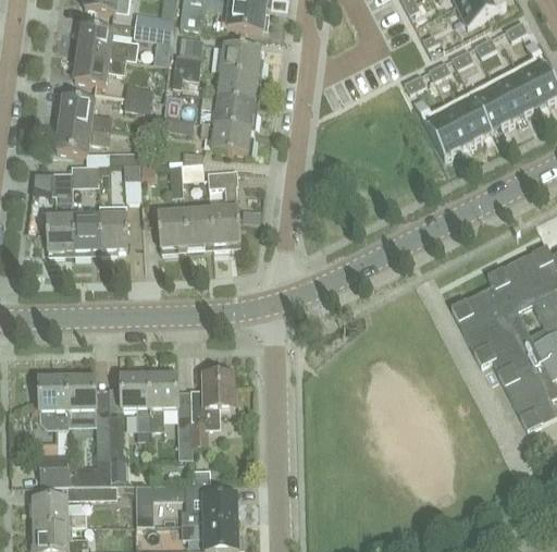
[(114,12),(115,0),(84,0),(83,8),(114,12)]
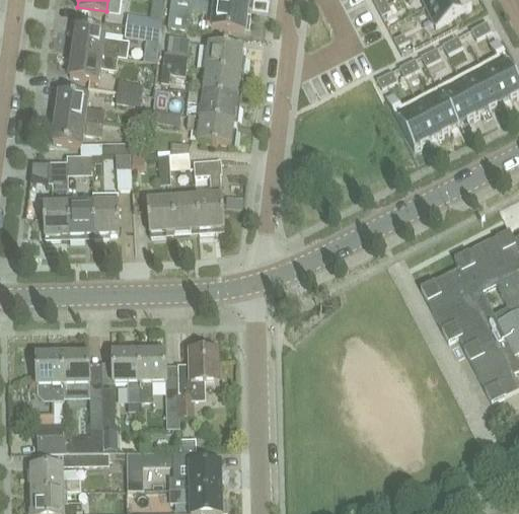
[(167,27),(189,30),(190,20),(193,21),(202,13),(203,11),(212,12),(210,25),(249,30),(251,14),(248,13),(250,5),(213,1),(206,0),(170,0),(167,27)]
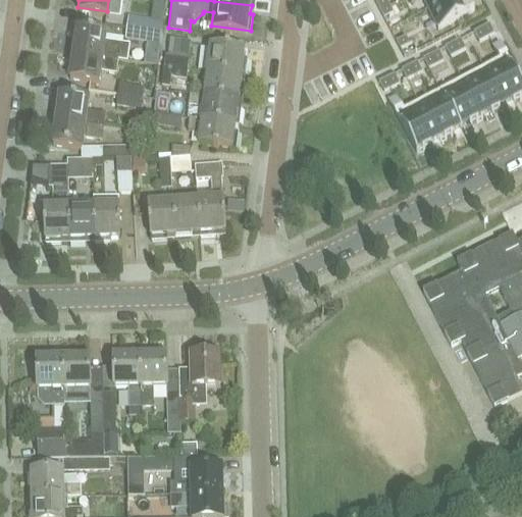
[(438,0),(427,6),(437,27),(474,7),(470,0),(438,0)]
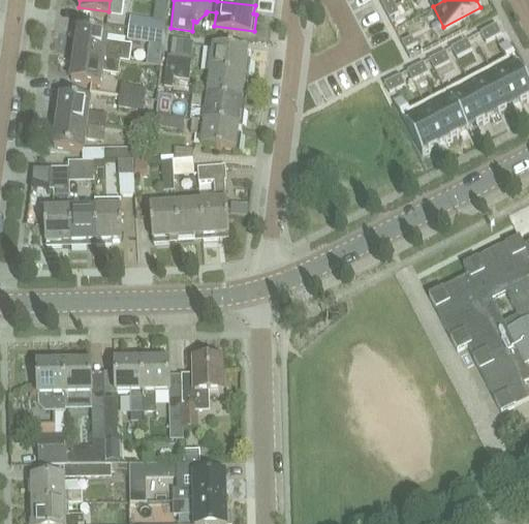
[(385,7),(390,16),(399,10),(395,2),(385,7)]
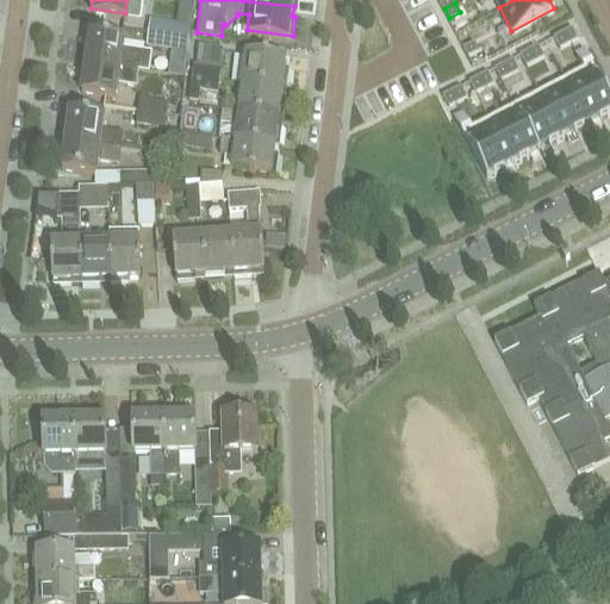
[(419,14),(434,55),(455,48),(440,6),(419,14)]
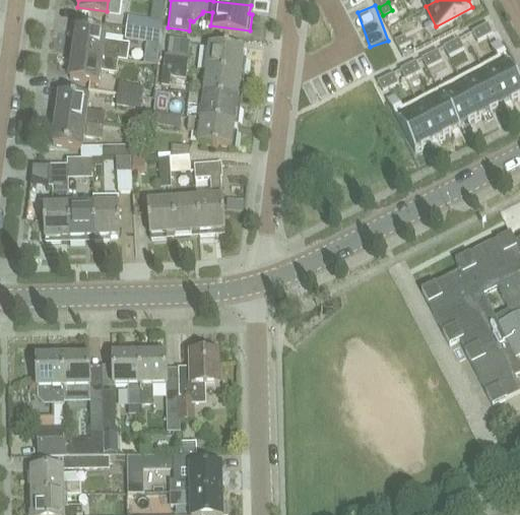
[(127,11),(126,22),(149,25),(151,14),(127,11)]
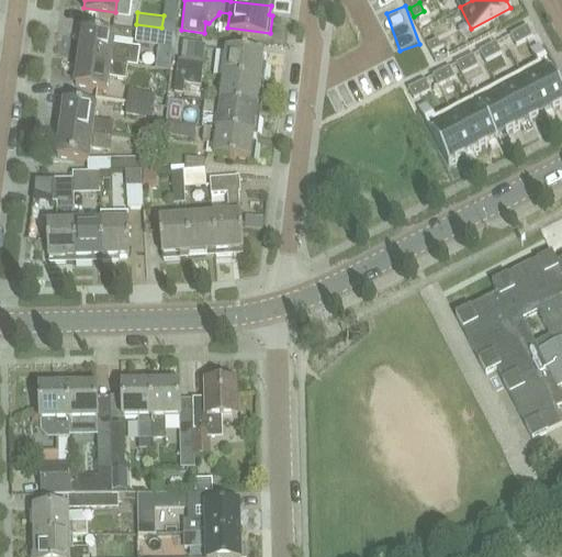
[(518,28),(524,37),(532,33),(527,22),(518,28)]
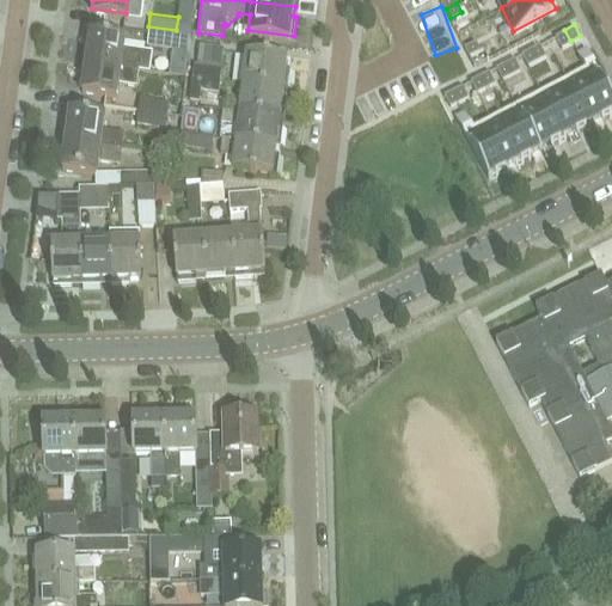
[(176,30),(148,26),(146,40),(175,43),(176,30)]
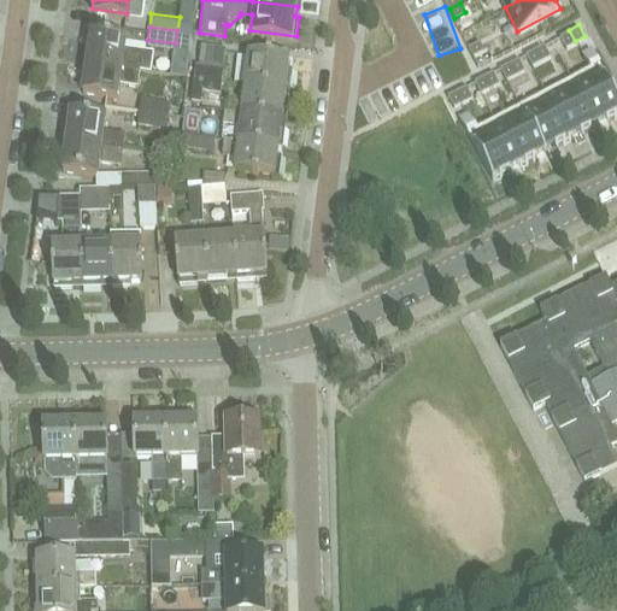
[(89,29),(86,58),(139,65),(150,68),(152,46),(122,42),(123,34),(89,29)]
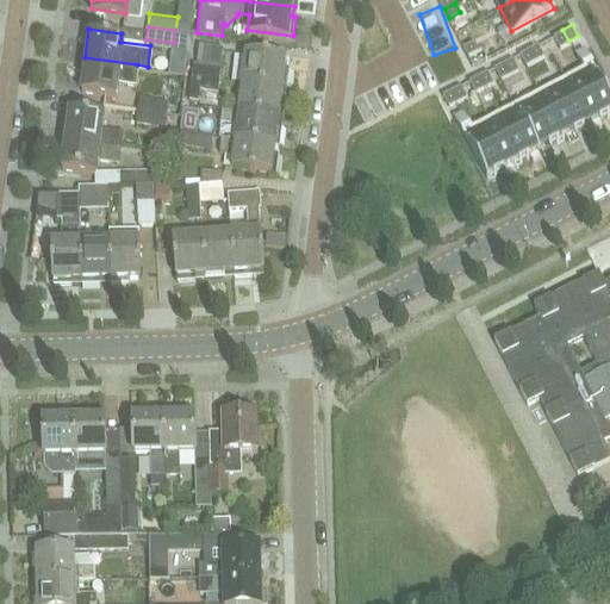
[(562,30),(554,35),(560,45),(568,41),(562,30)]
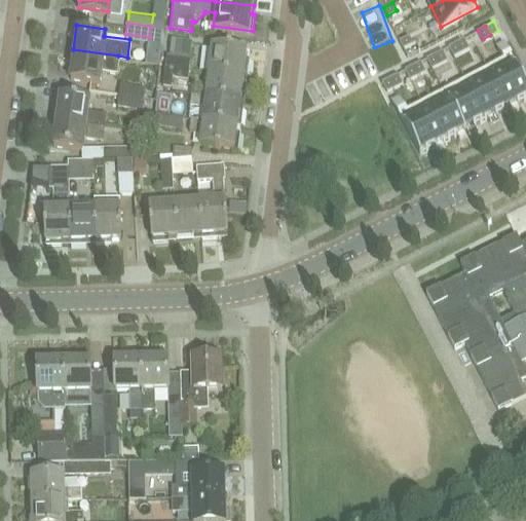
[(403,46),(413,41),(409,34),(399,39),(403,46)]
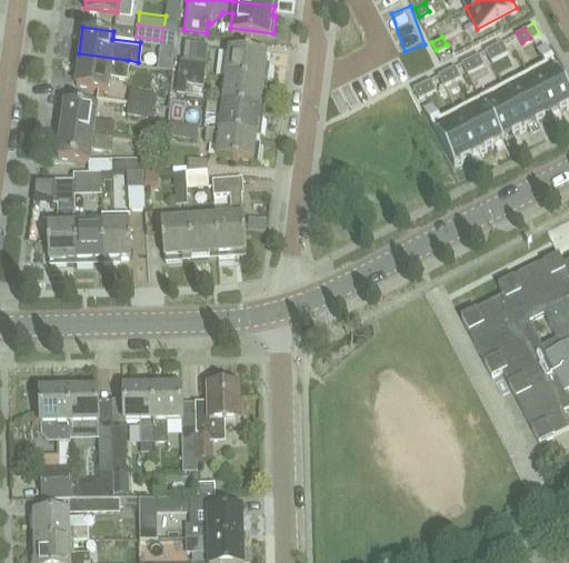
[(186,38),(183,56),(180,56),(179,68),(205,71),(208,40),(186,38)]
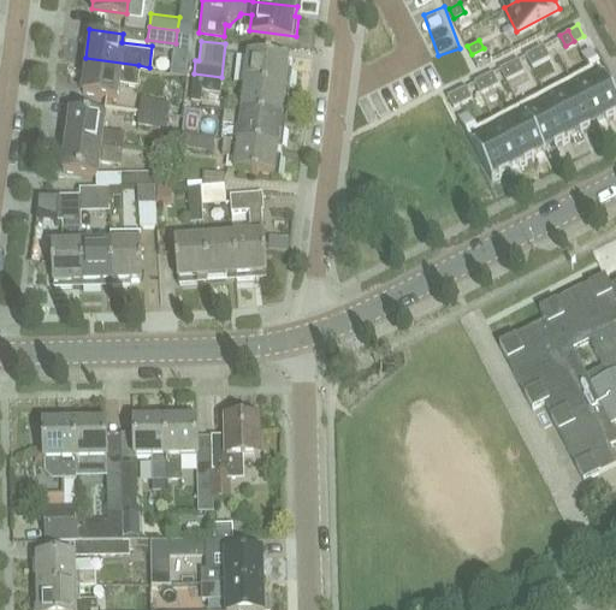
[(540,59),(549,54),(544,42),(534,48),(540,59)]
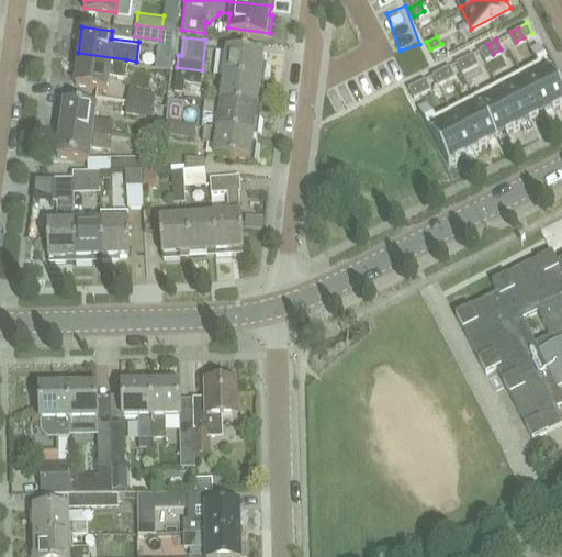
[(492,86),(433,117),(426,102),(418,106),(449,164),(561,103),(561,90),(538,44),(530,47),(538,62),(492,86)]
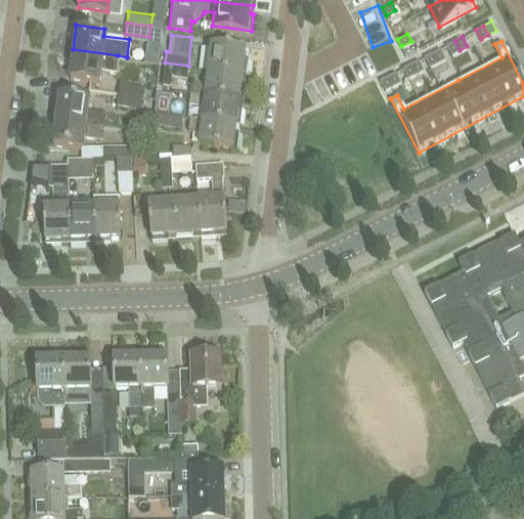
[(446,45),(451,54),(460,50),(454,41),(446,45)]
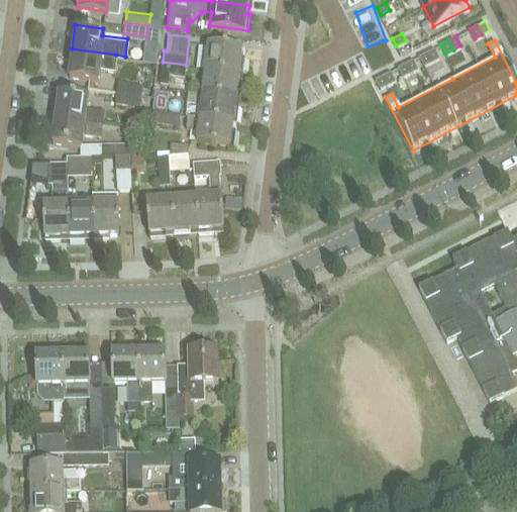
[(207,41),(204,67),(241,71),(244,46),(207,41)]
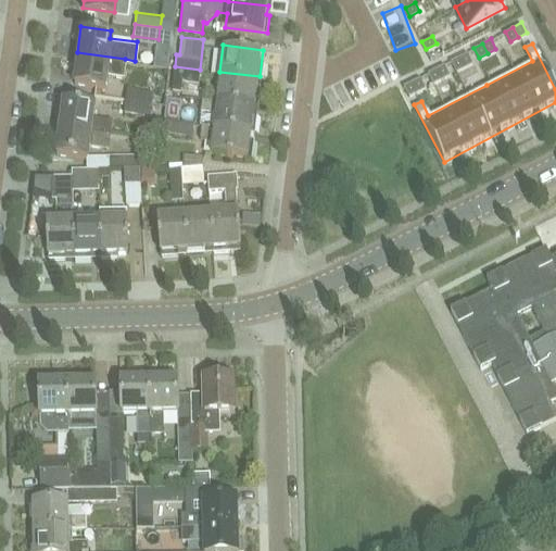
[(465,65),(472,61),(467,51),(459,55),(465,65)]
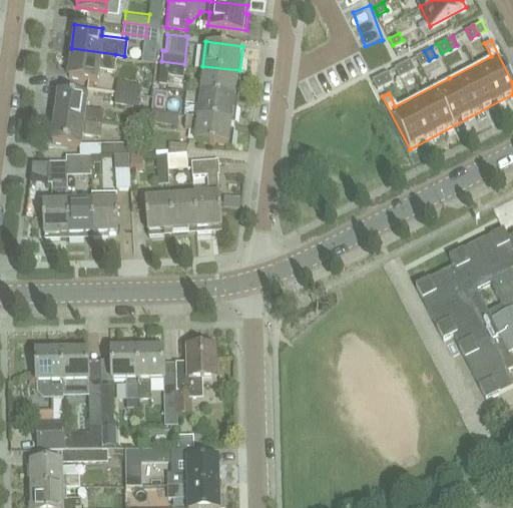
[(113,68),(115,54),(71,48),(67,73),(96,77),(97,66),(113,68)]
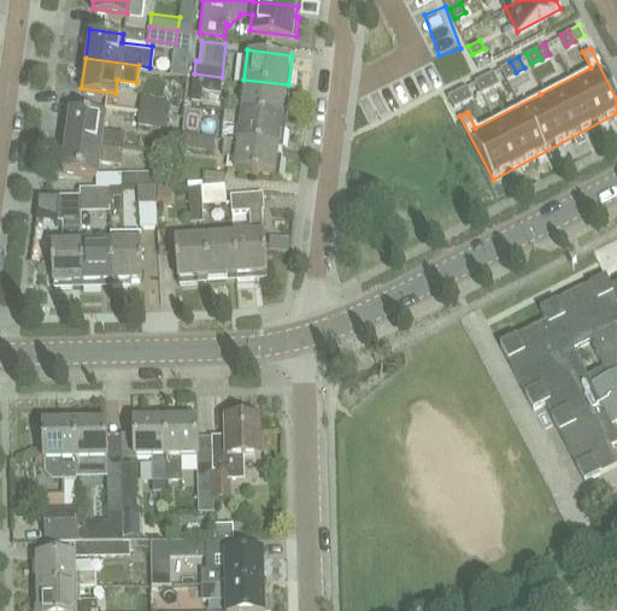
[(516,72),(510,62),(500,66),(506,77),(516,72)]
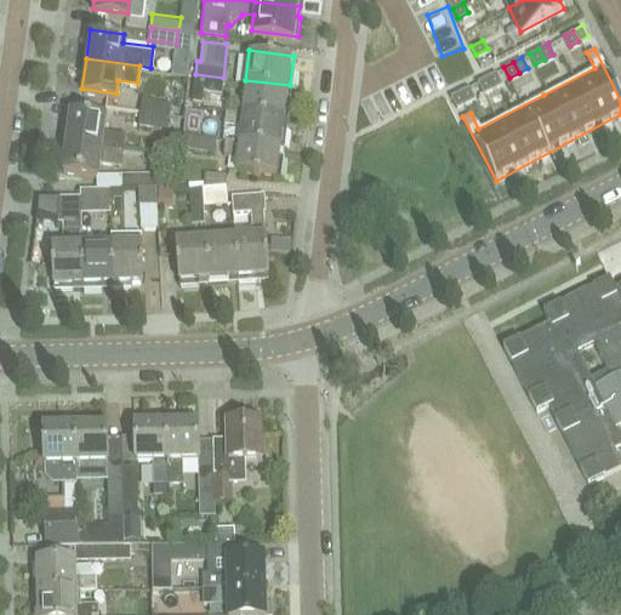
[(486,75),(493,86),(502,81),(496,70),(486,75)]
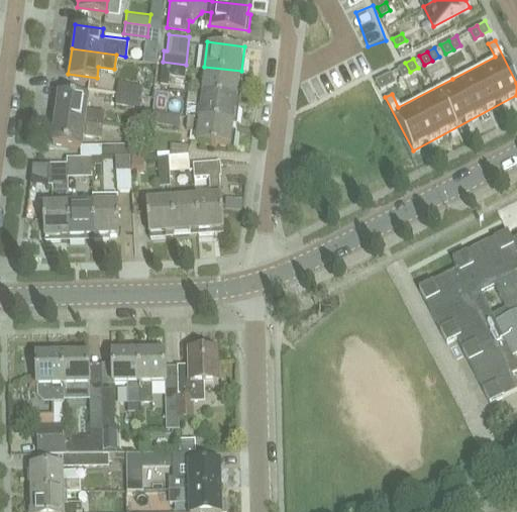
[(184,75),(186,65),(163,62),(160,81),(169,82),(170,73),(184,75)]
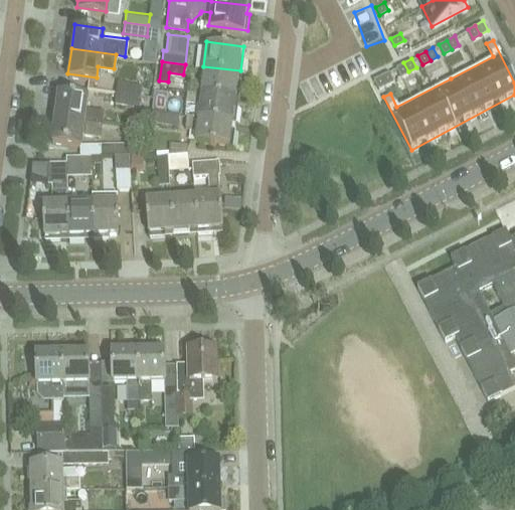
[(403,62),(396,66),(401,75),(408,71),(403,62)]
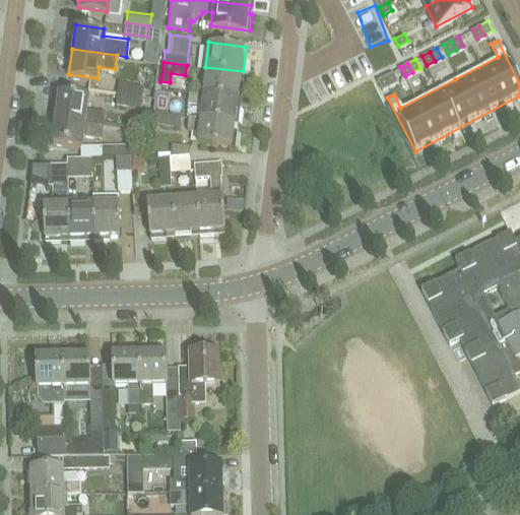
[(205,67),(203,90),(241,94),(243,71),(205,67)]
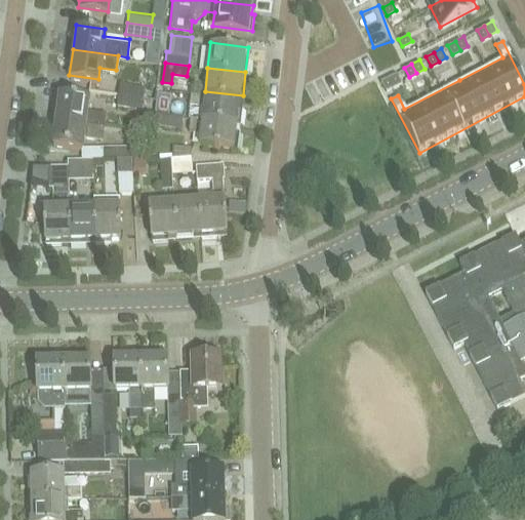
[(394,85),(402,81),(397,71),(389,75),(394,85)]
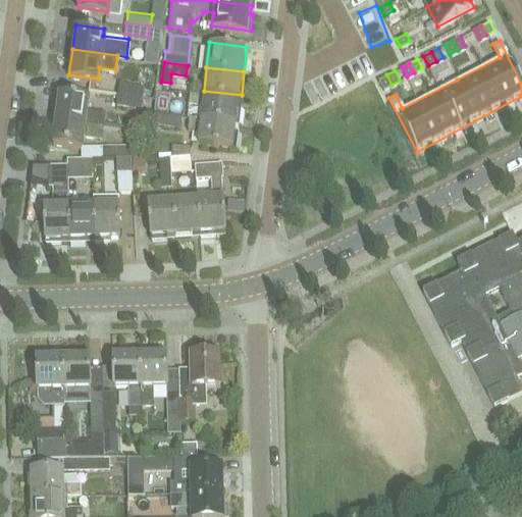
[(347,86),(347,74),(327,74),(327,86),(347,86)]
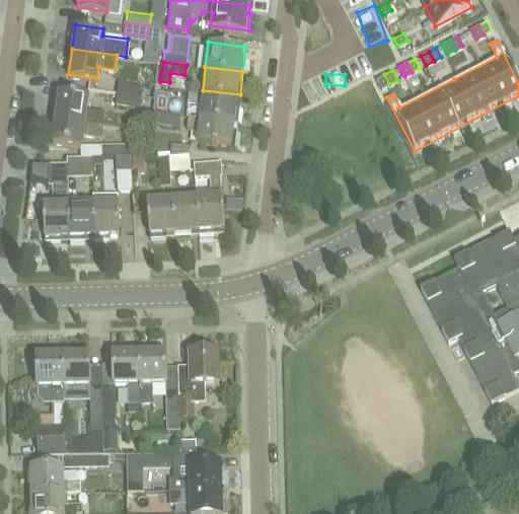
[(384,74),(376,78),(381,88),(389,84),(384,74)]
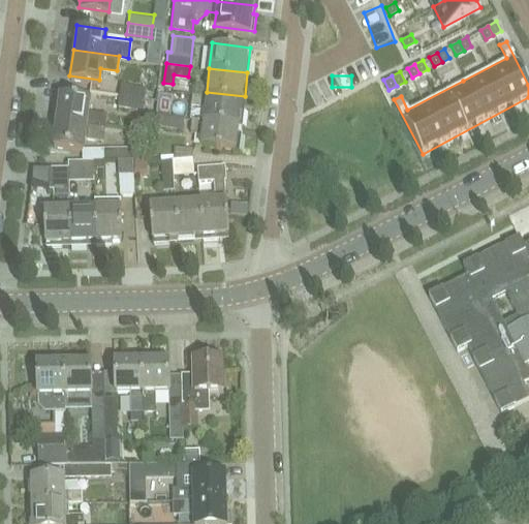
[(119,91),(144,95),(146,84),(121,80),(119,91)]
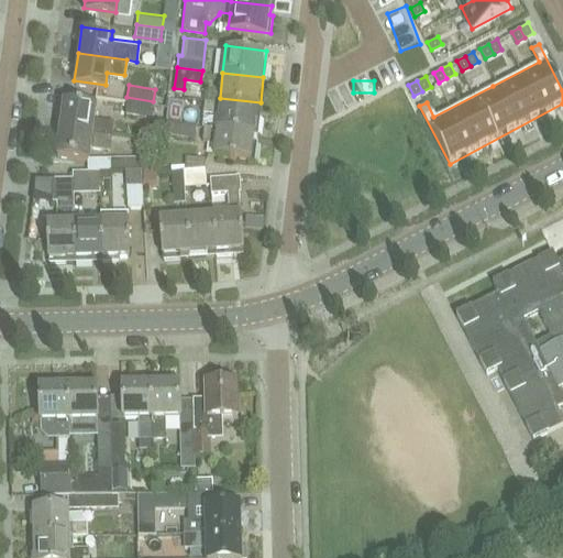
[(166,118),(180,120),(196,122),(197,109),(181,108),(183,97),(168,95),(166,118)]
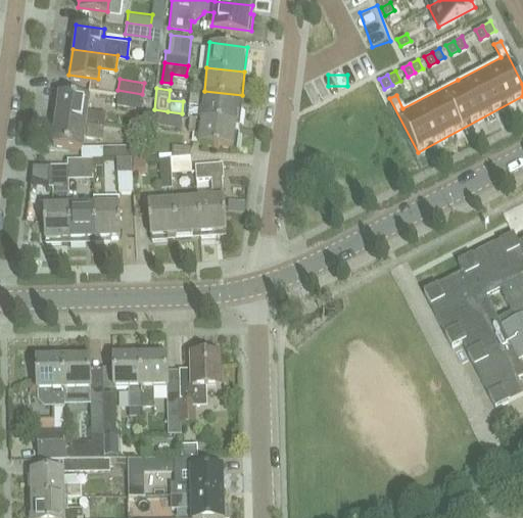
[(239,120),(242,95),(204,91),(190,89),(189,101),(202,103),(201,114),(239,120)]
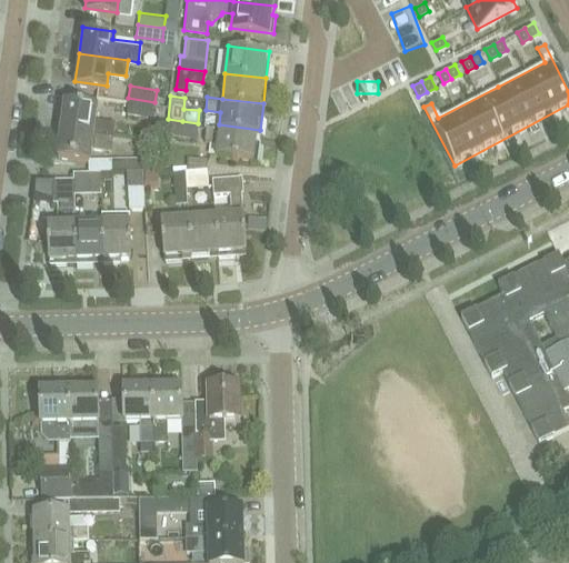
[(155,102),(128,98),(127,110),(153,114),(155,102)]
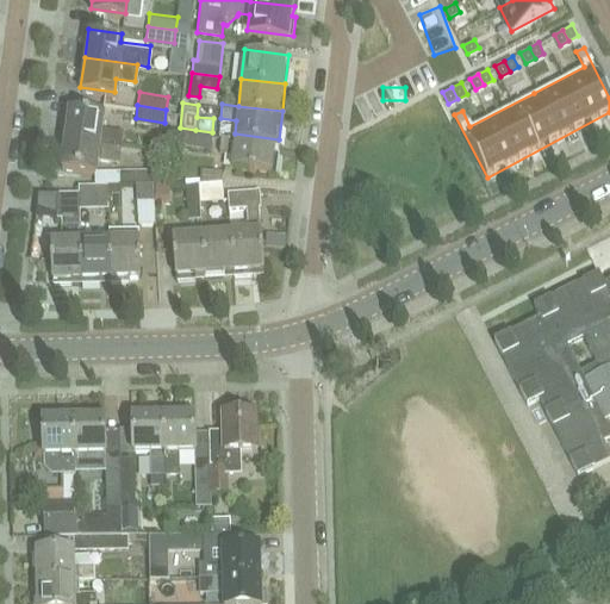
[(100,124),(103,111),(68,106),(63,136),(98,139),(122,143),(124,128),(100,124)]
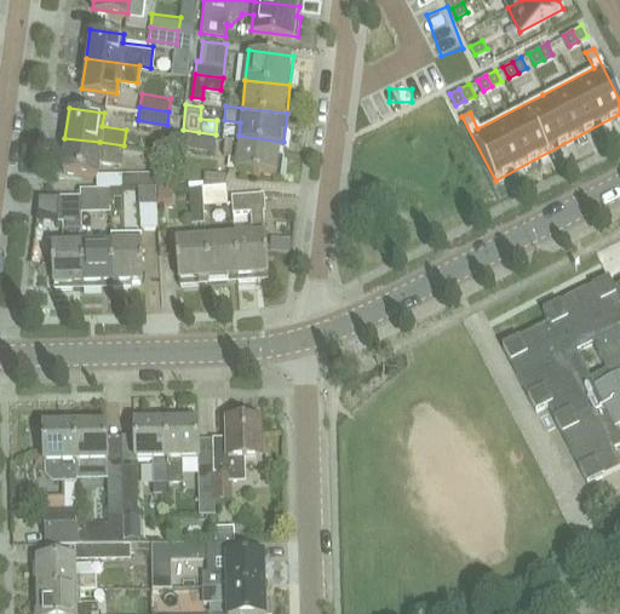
[(216,135),(199,132),(183,130),(182,143),(214,147),(216,135)]
